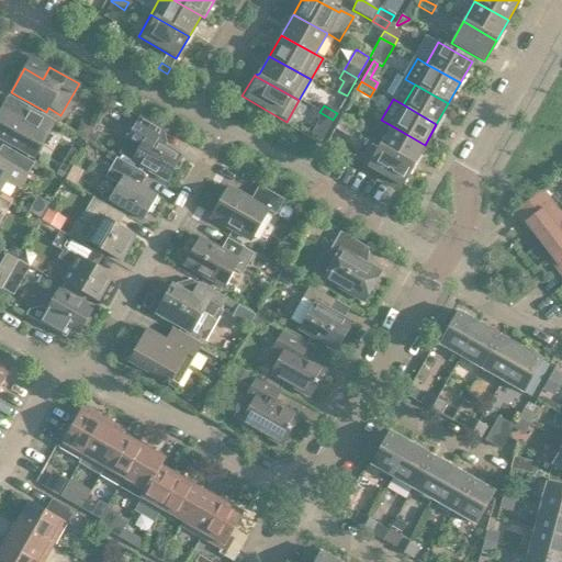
[(0,110),(0,139),(22,153),(33,158),(41,144),(53,123),(26,108),(20,120),(1,109),(0,110)]
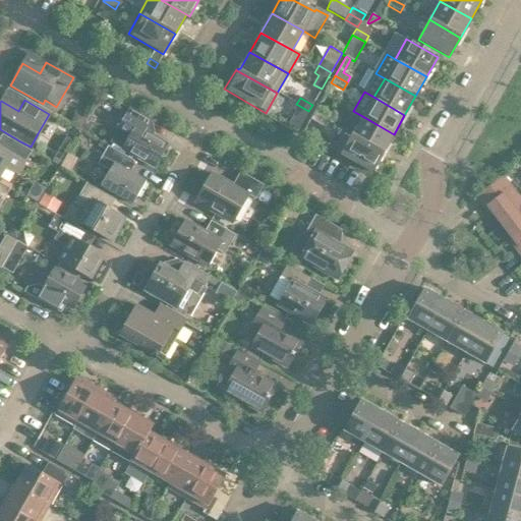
[(308,111),(296,104),(293,110),(305,117),(308,111)]
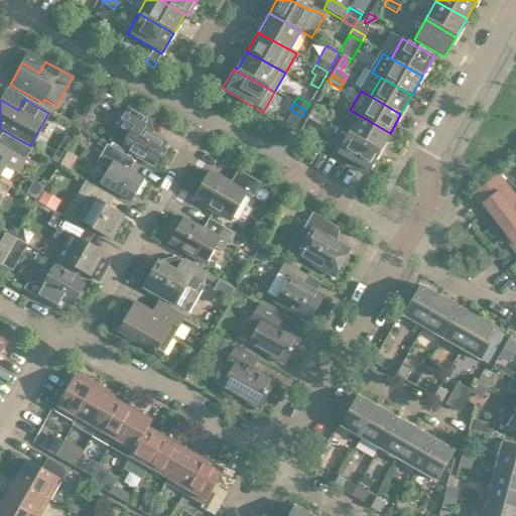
[(313,107),(309,113),(321,120),(326,114),(313,107)]
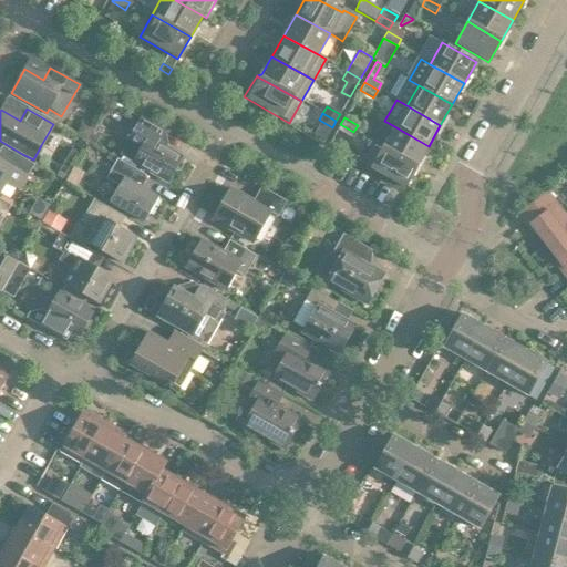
[(140,120),(119,155),(166,183),(173,171),(178,172),(182,164),(179,161),(181,157),(156,144),(162,133),(140,120)]
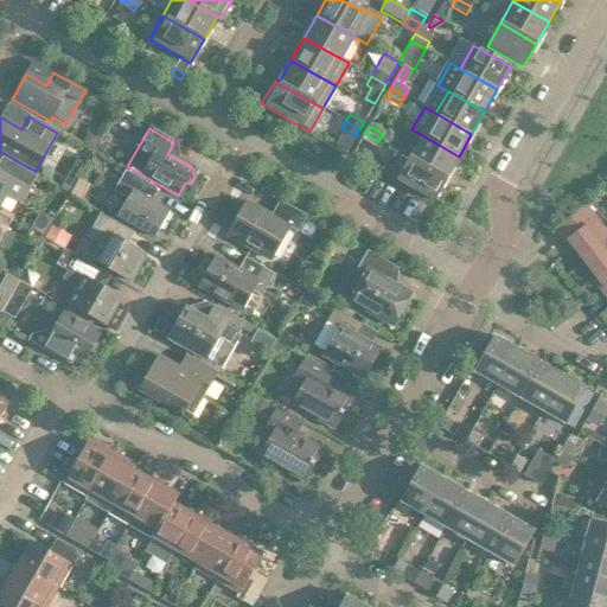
[(378,141),(364,133),(360,140),(375,148),(378,141)]
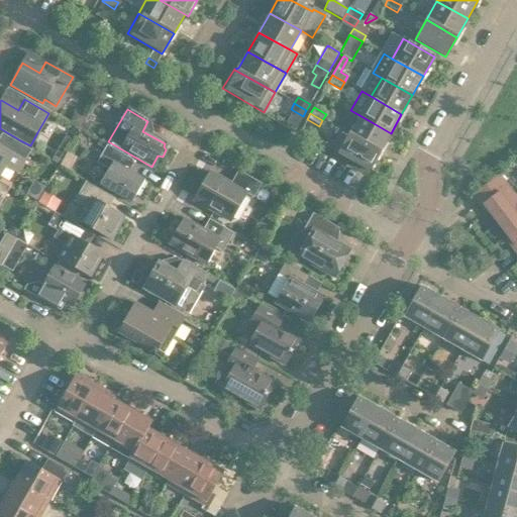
[(84,119),(75,114),(70,123),(79,128),(84,119)]
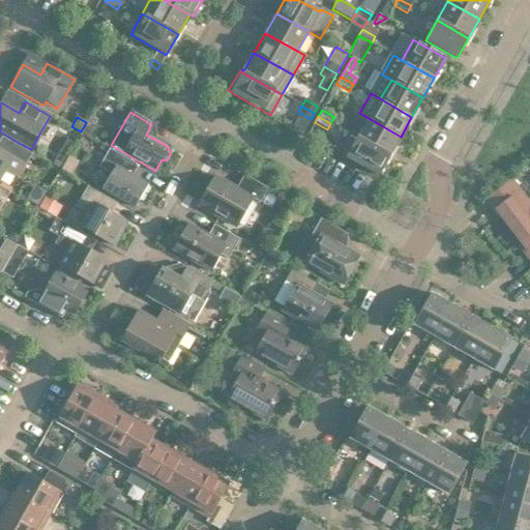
[(369,118),(357,138),(389,155),(401,137),(369,118)]
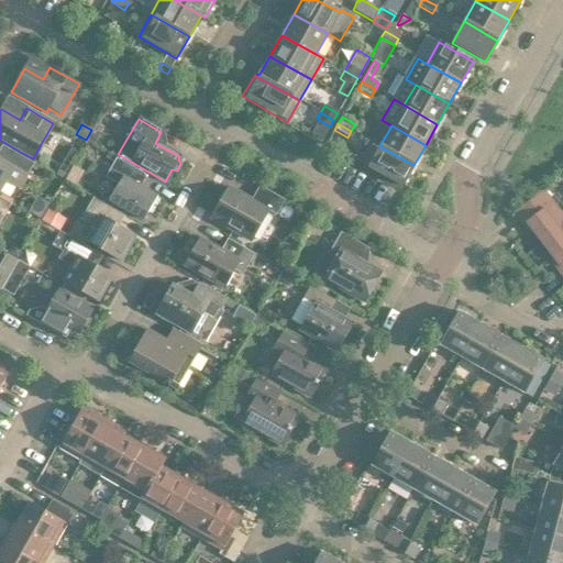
[(94,144),(98,138),(90,134),(86,140),(94,144)]
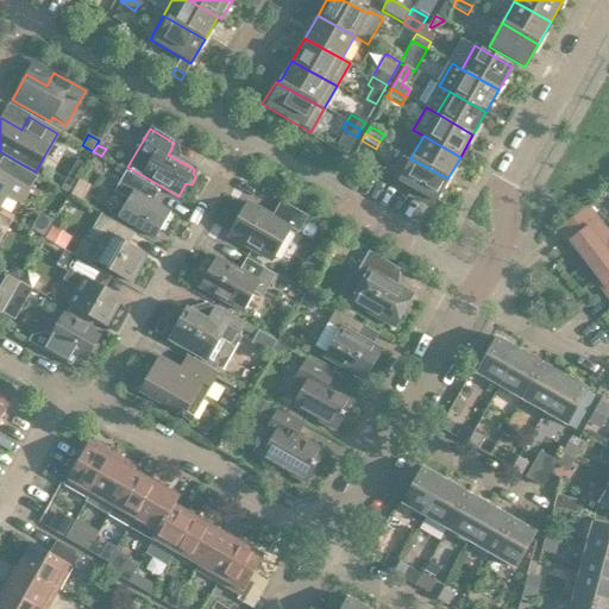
[(434,202),(447,179),(410,158),(401,152),(388,176),(434,202)]
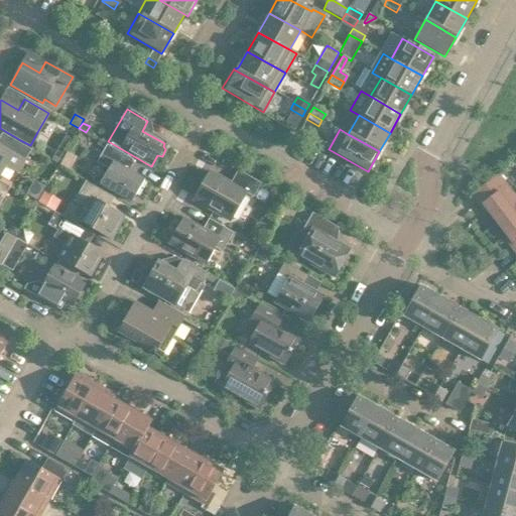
[(27,154),(30,150),(7,137),(1,148),(0,146),(0,173),(5,166),(17,173),(27,154)]
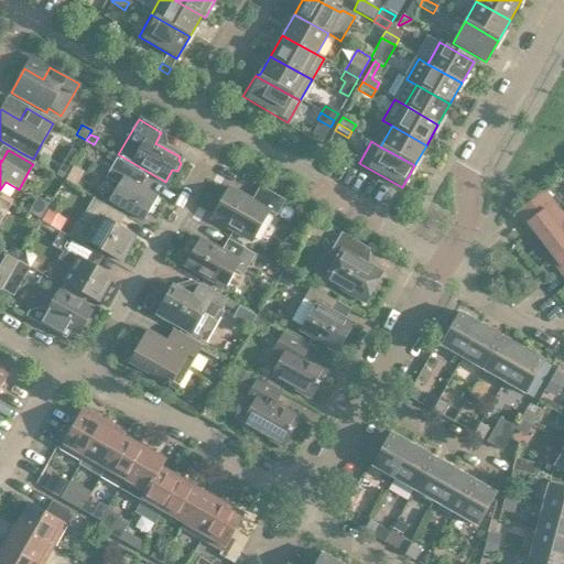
[(112,163),(116,159),(107,153),(105,159),(112,163)]
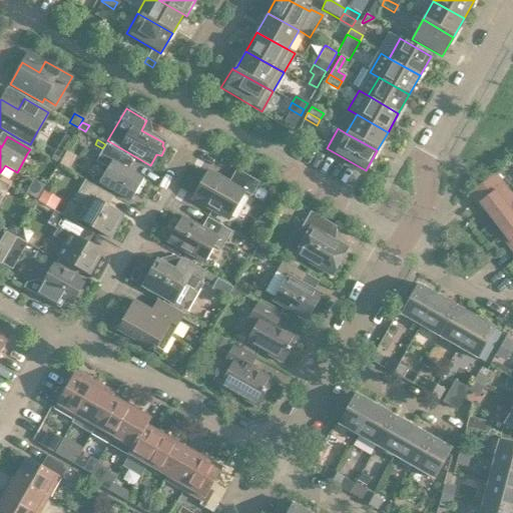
[(131,158),(105,144),(102,148),(95,162),(107,169),(98,184),(128,201),(131,194),(133,195),(142,179),(125,169),(131,158)]
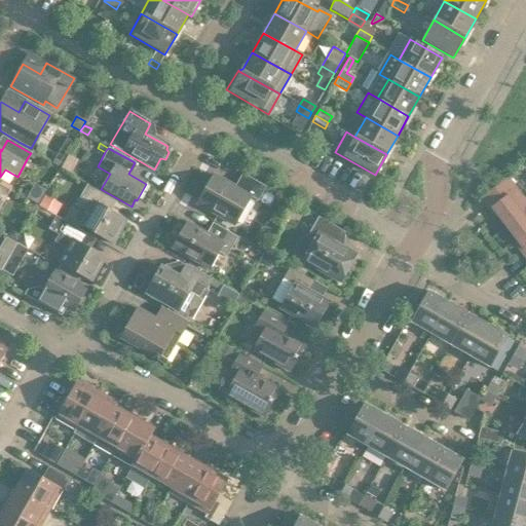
[(54,164),(59,167),(65,157),(61,154),(54,164)]
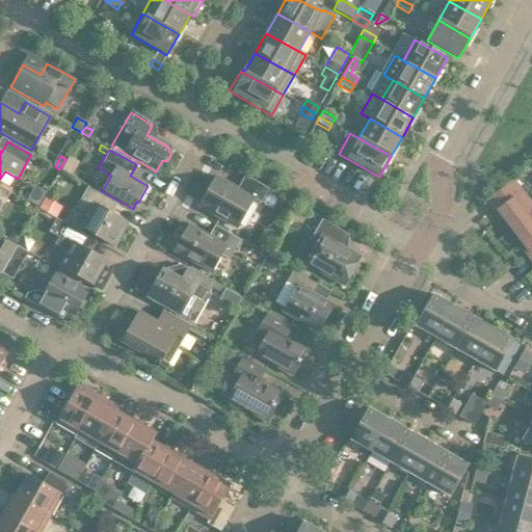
[(69,161),(63,169),(73,175),(77,166),(69,161)]
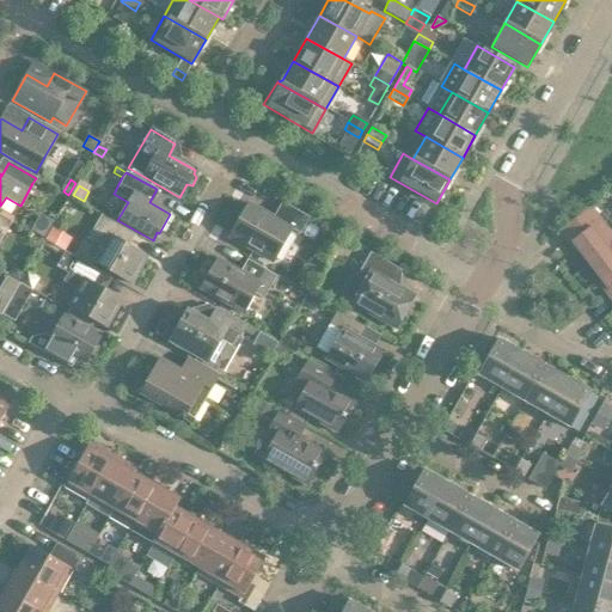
[(248,204),(228,237),(271,262),(291,230),(299,234),(308,219),(281,203),(273,219),(248,204)]
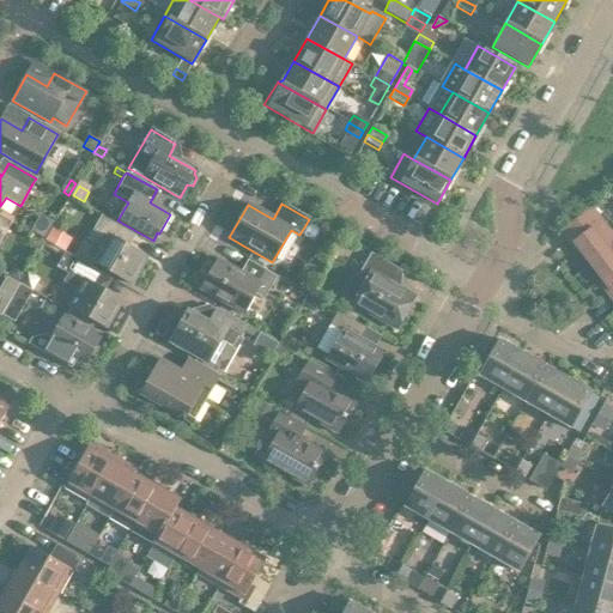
[(592,267),(612,250),(612,234),(610,234),(590,208),(559,232),(576,255),(580,252),(592,267)]
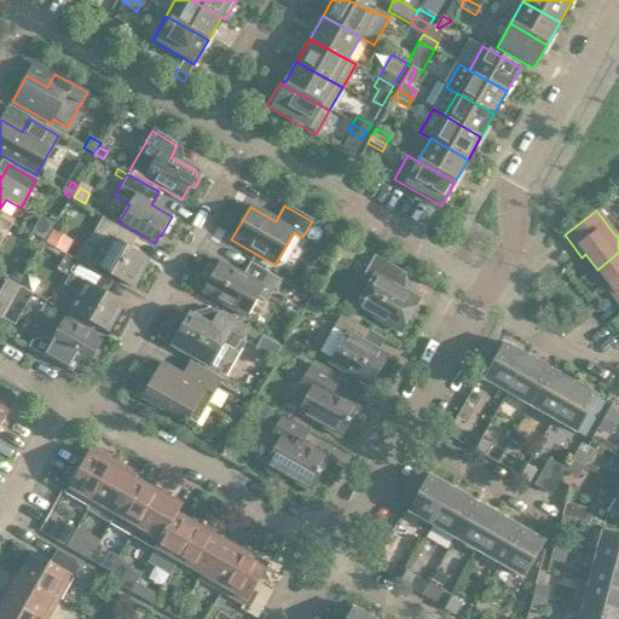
[(0,242),(11,224),(0,218),(0,242)]
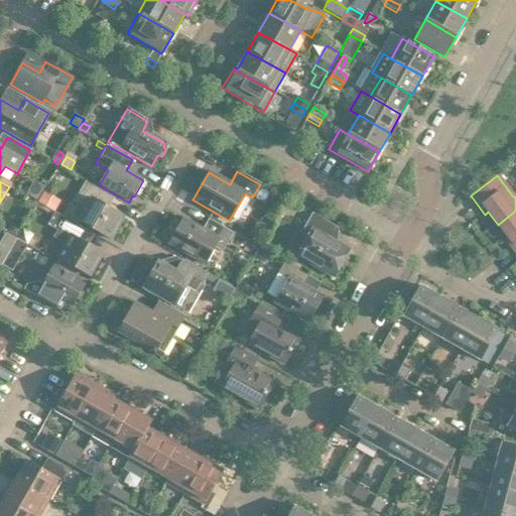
[(105,207),(110,196),(85,181),(73,203),(85,210),(79,222),(110,240),(123,217),(105,207)]
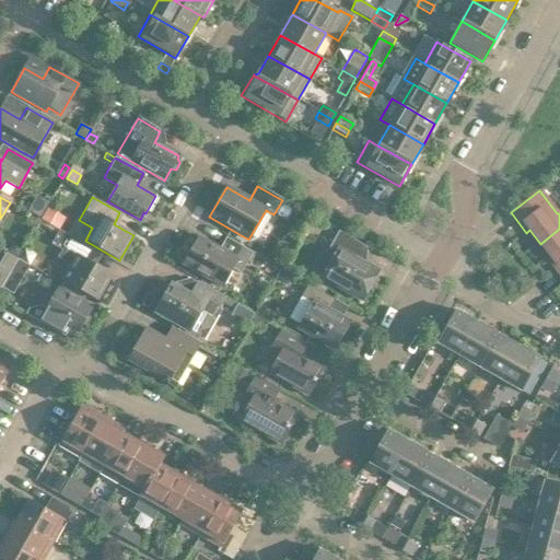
[(559,229),(540,244),(550,258),(548,260),(559,277),(559,229)]
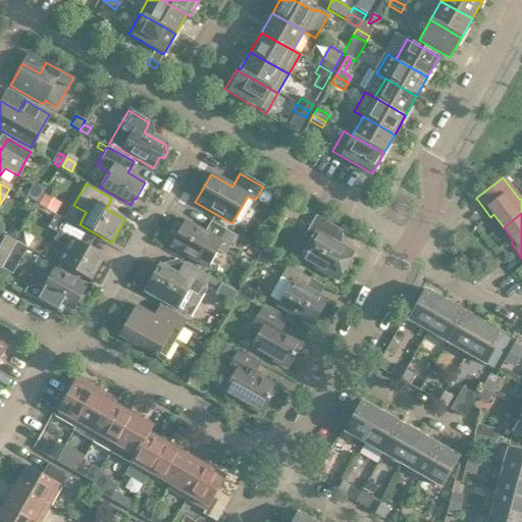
[(47,229),(56,235),(52,243),(64,249),(58,262),(90,279),(103,257),(85,247),(90,236),(64,221),(55,215),(47,229)]
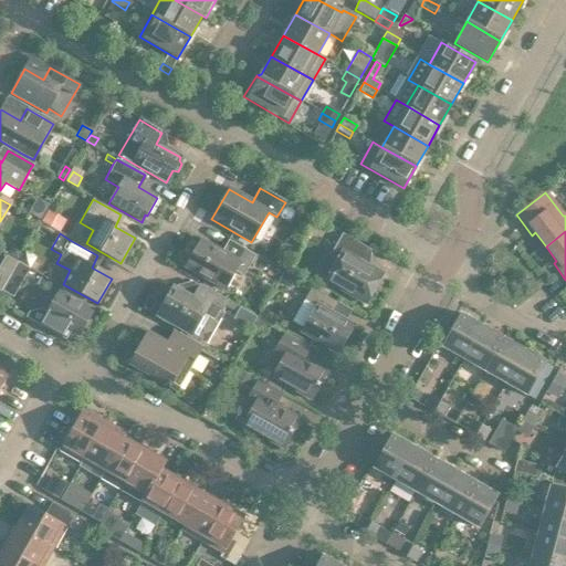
[(325,281),(365,304),(381,275),(363,264),(370,250),(342,234),(332,251),(339,255),(325,281)]
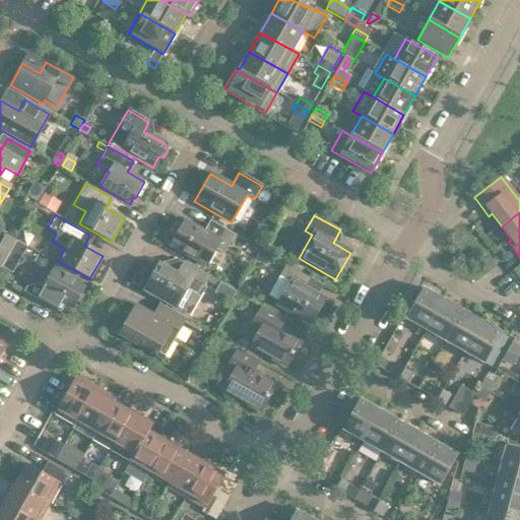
[(183,220),(170,245),(206,266),(215,250),(222,254),(234,235),(209,220),(203,232),(183,220)]
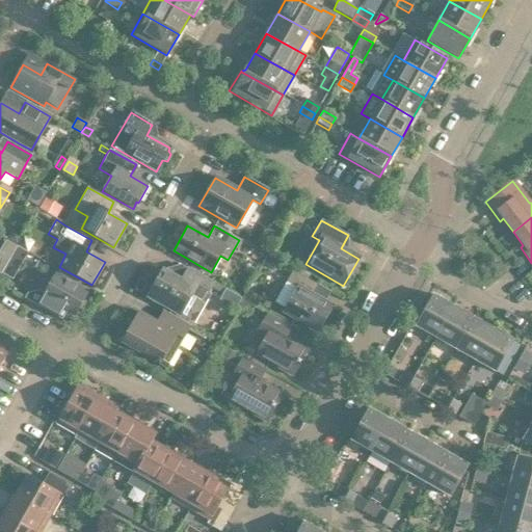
[(22,237),(11,231),(5,241),(16,247),(22,237)]
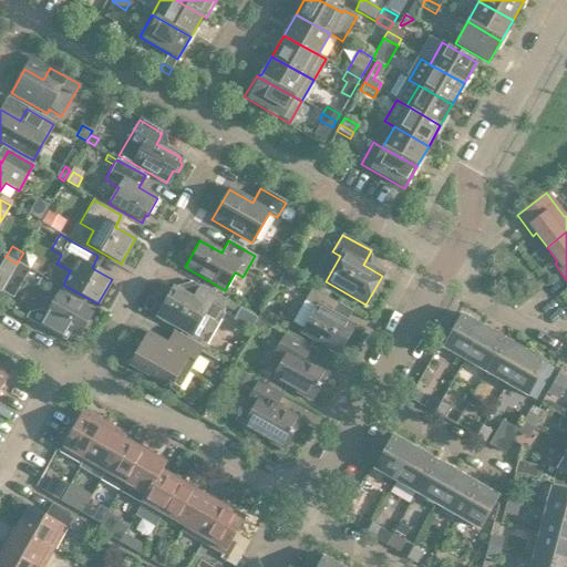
[(23,253),(17,264),(28,270),(34,258),(23,253)]
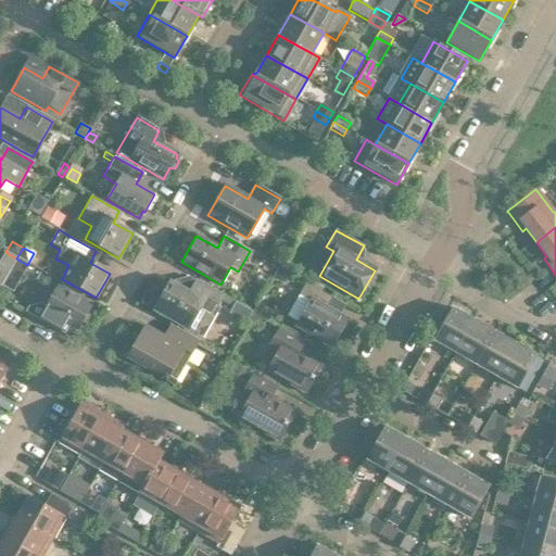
[(5,252),(0,260),(0,287),(16,258),(5,252)]
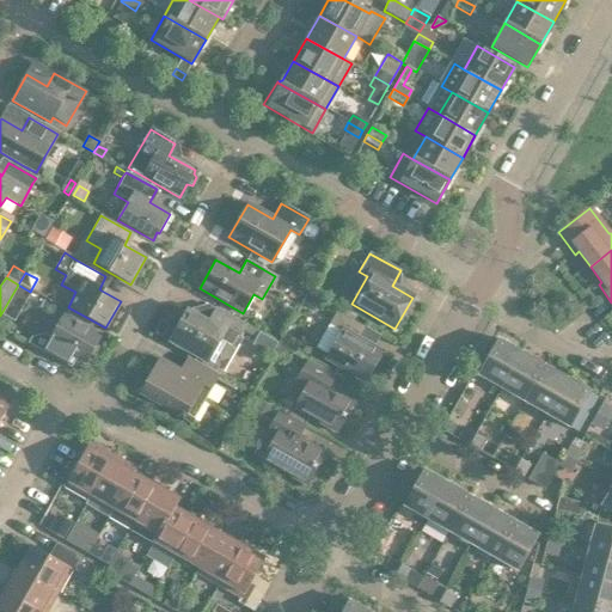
[(30,292),(18,285),(0,316),(13,323),(31,292),(30,292)]
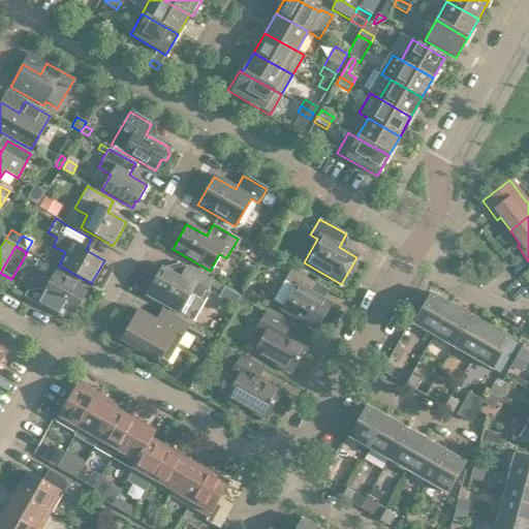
[(179,279),(161,269),(146,296),(178,314),(190,293),(200,300),(211,282),(186,268),(179,279)]
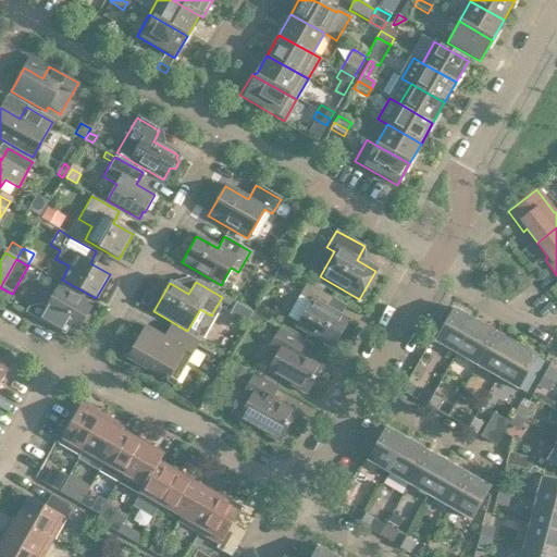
[(298,322),(296,326),(332,347),(347,321),(336,316),(342,305),(306,283),(287,316),(298,322)]
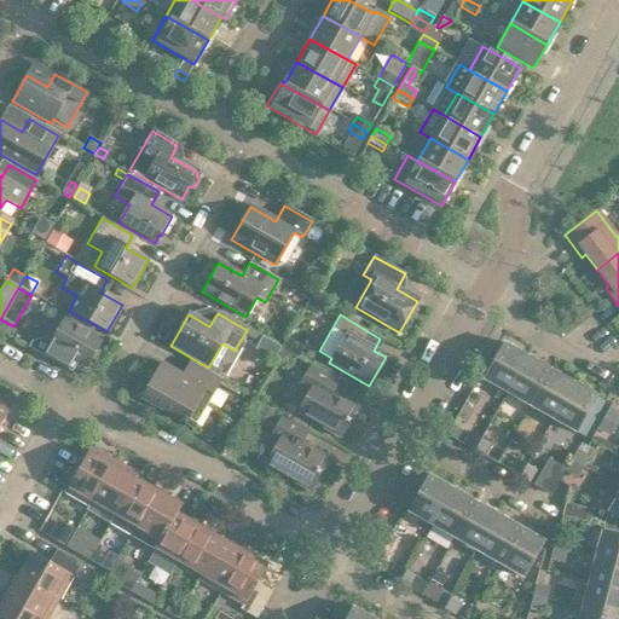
[(28,348),(67,370),(73,360),(77,363),(86,368),(102,340),(64,318),(51,342),(45,339),(32,341),(28,348)]
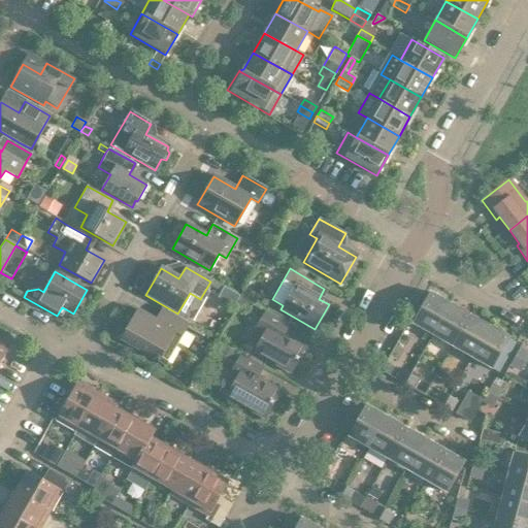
[(223,288),(220,293),(217,299),(220,300),(220,302),(219,304),(228,309),(229,307),(231,307),(233,307),(238,297),(223,288)]
